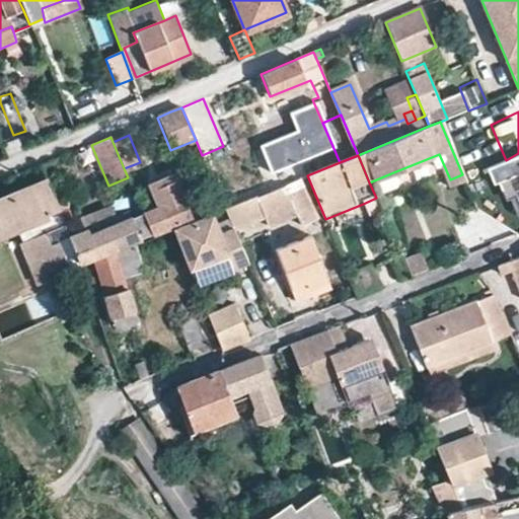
[(518,171),(506,176),(518,209),(518,171)]
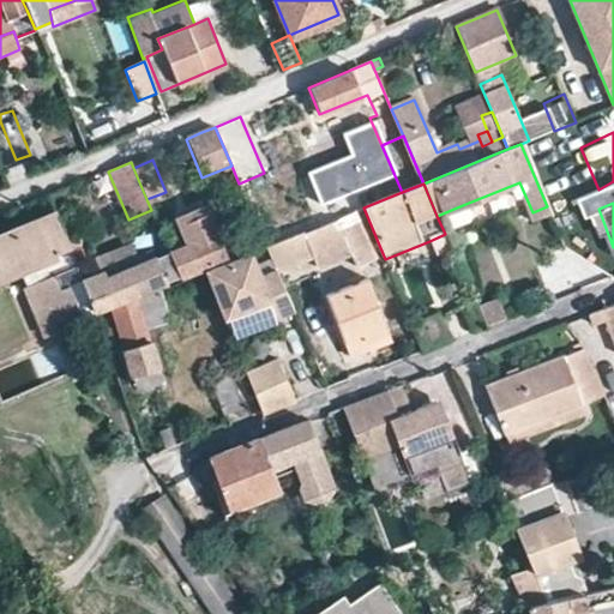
[(437,216),(445,234),(468,224),(471,218),(465,204),(437,216)]
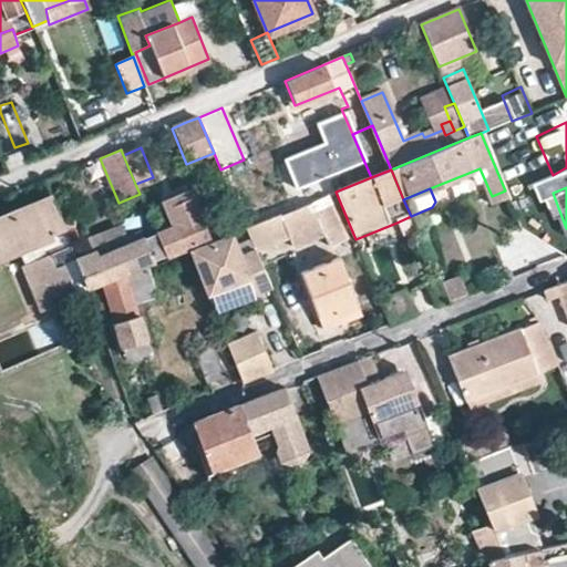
[(165,256),(209,238),(191,193),(169,200),(179,225),(156,235),(165,256)]
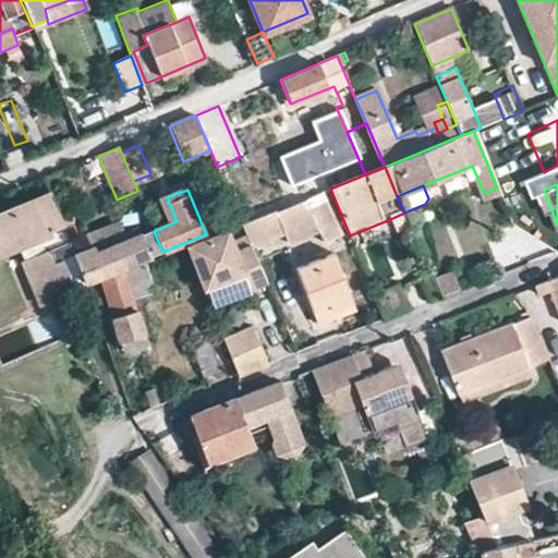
[(323,192),(242,225),(251,245),(252,249),(284,237),(288,246),(320,232),(324,243),(341,237),(330,210),(323,192)]
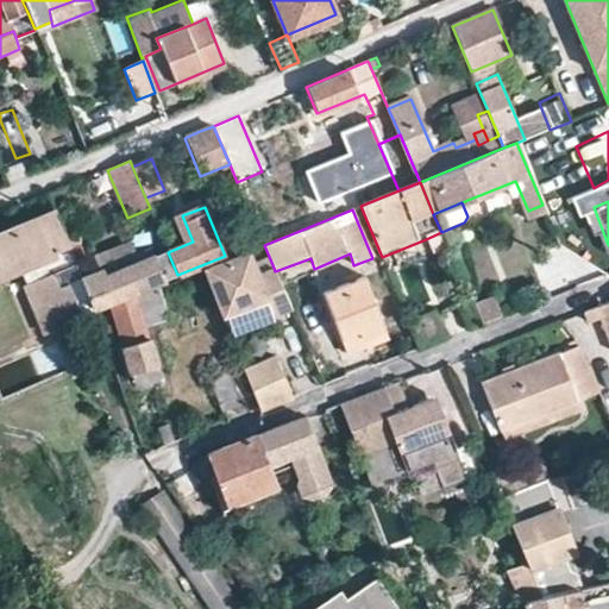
[(79,271),(57,215),(0,238),(0,274),(17,269),(43,336),(94,314),(93,309),(81,278),(67,286),(63,276),(79,271)]
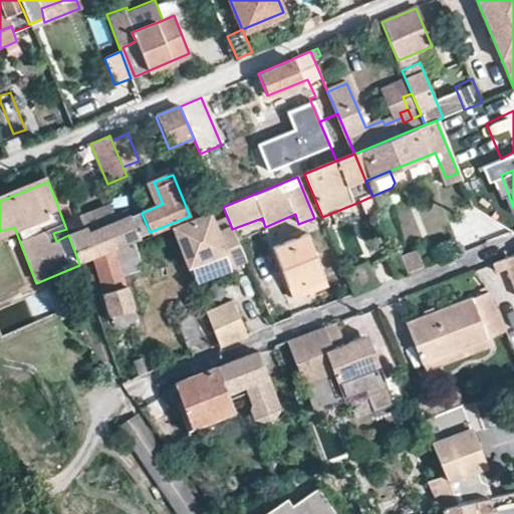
[(378,210),(372,196),(359,202),(365,216),(378,210)]
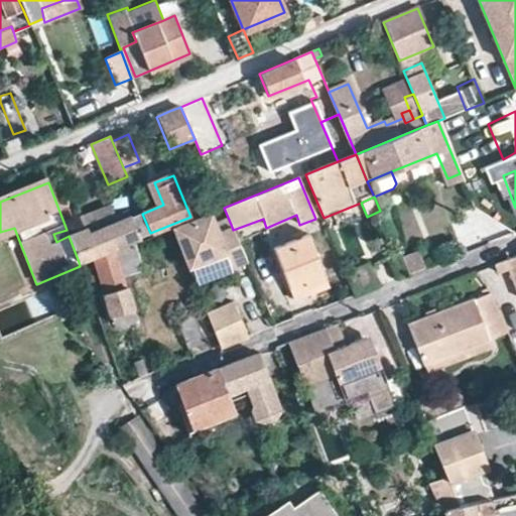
[(84,231),(69,236),(79,262),(150,233),(142,214),(130,218),(128,212),(114,217),(116,223),(86,235),(84,231)]
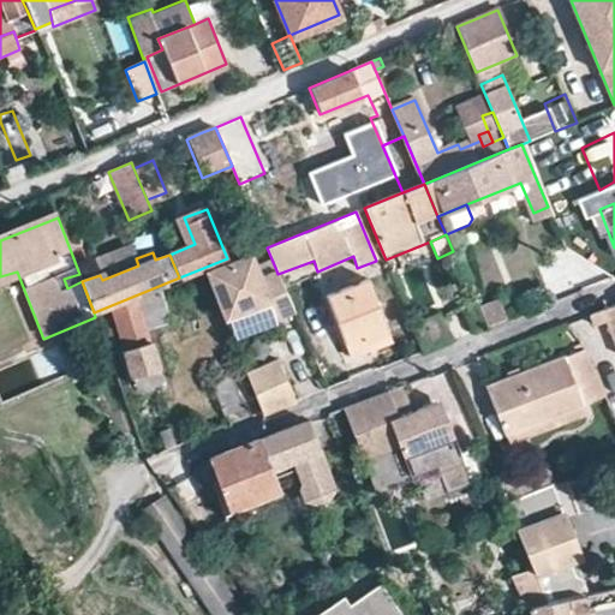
[(278,317),(293,310),(278,274),(276,270),(262,276),(255,258),(209,278),(228,321),(272,302),(278,317)]
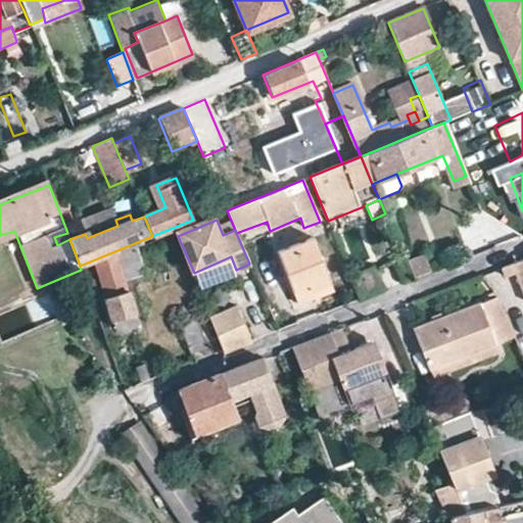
[(277,251),(299,307),(333,294),(311,239),(277,251)]
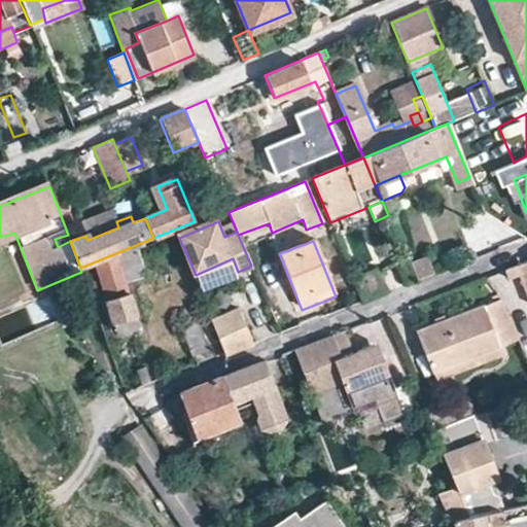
[(92,269),(118,338),(140,328),(124,284),(144,278),(135,252),(92,269)]
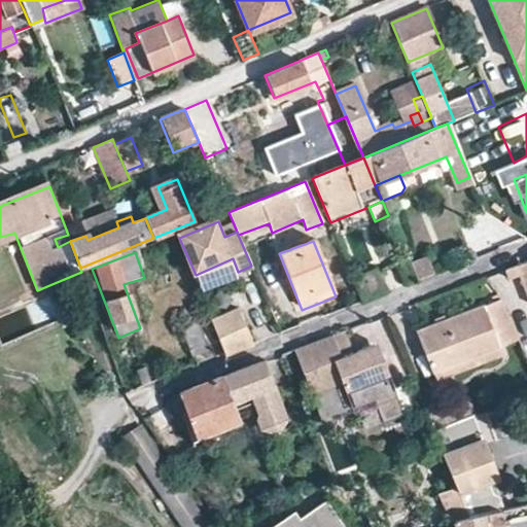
[(201,288),(238,272),(233,258),(196,275),(201,288)]
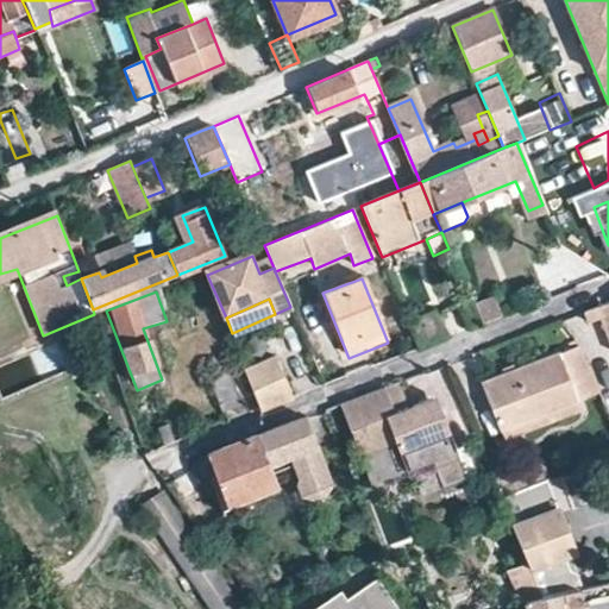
[(476,311),(482,326),(501,319),(493,299),(473,307),(476,311)]
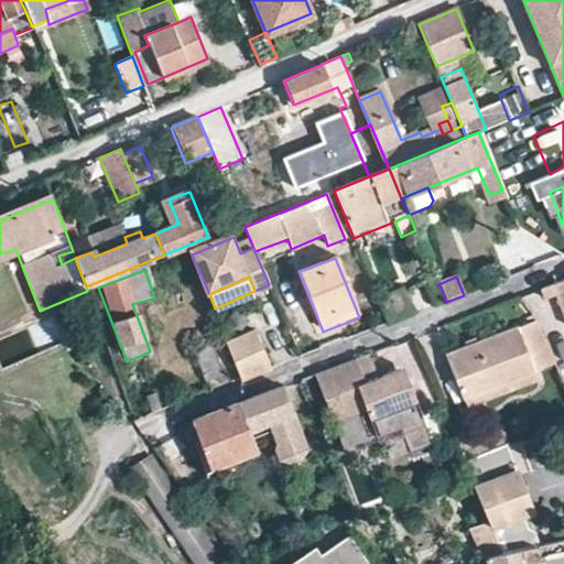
[(563,279),(542,288),(545,296),(550,296),(557,293),(563,310),(563,279)]
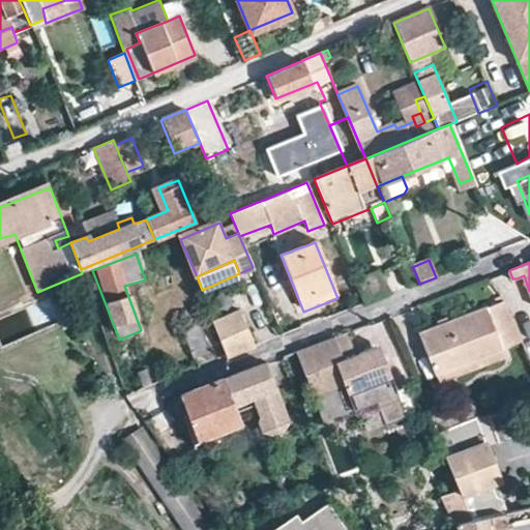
[(402,274),(408,288),(419,284),(414,270),(402,274)]
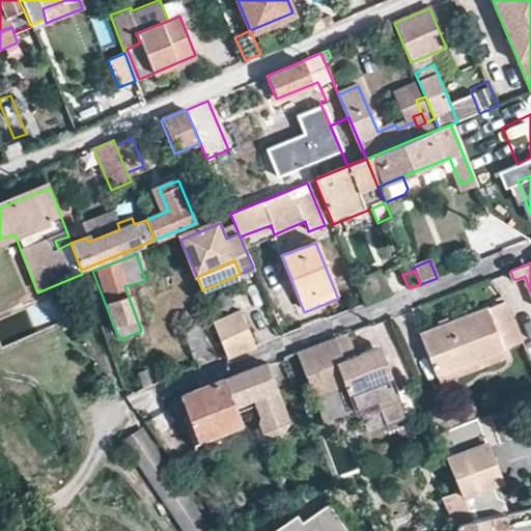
[(382,273),(358,283),(367,305),(391,296),(382,273)]
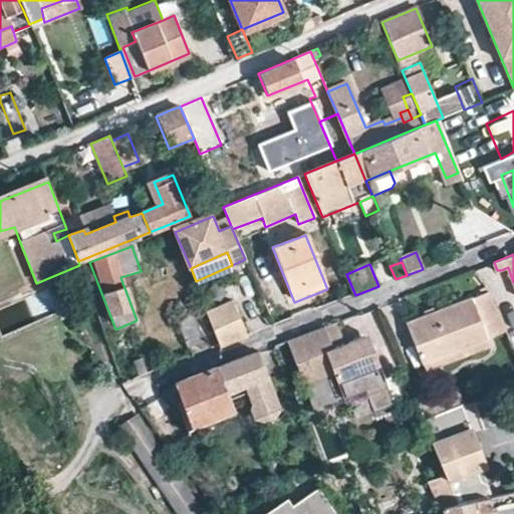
[(501,270),(512,299),(513,298),(513,282),(508,267),(501,270)]
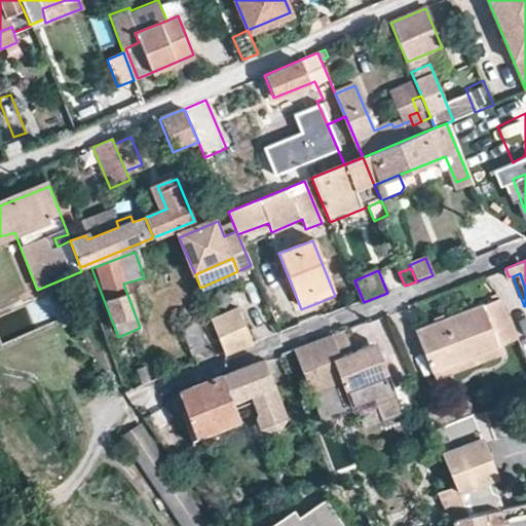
[(497,345),(519,337),(502,297),(416,329),(431,370),(497,345)]
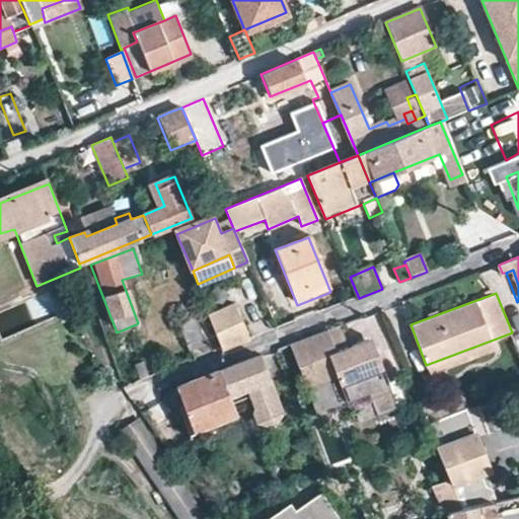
[(235,305),(208,316),(223,351),(250,341),(235,305)]
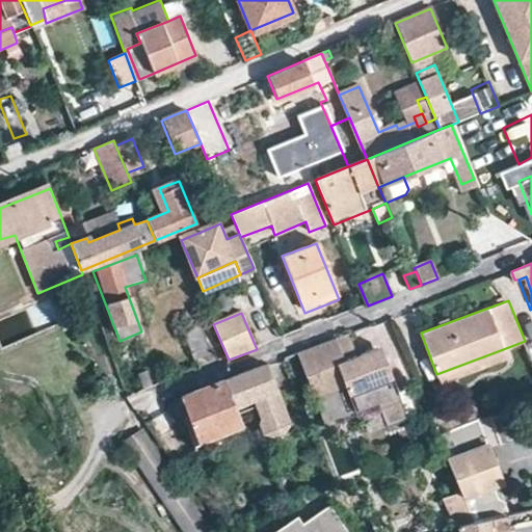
[(188,335),(198,360),(210,355),(200,329),(188,335)]
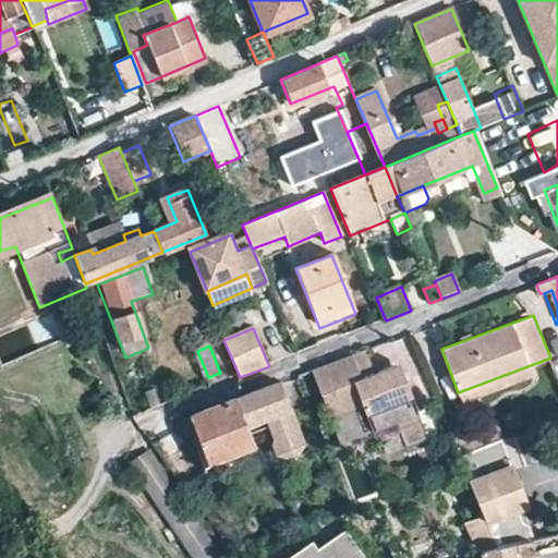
[(371,349),(359,353),(366,375),(379,371),(371,349)]
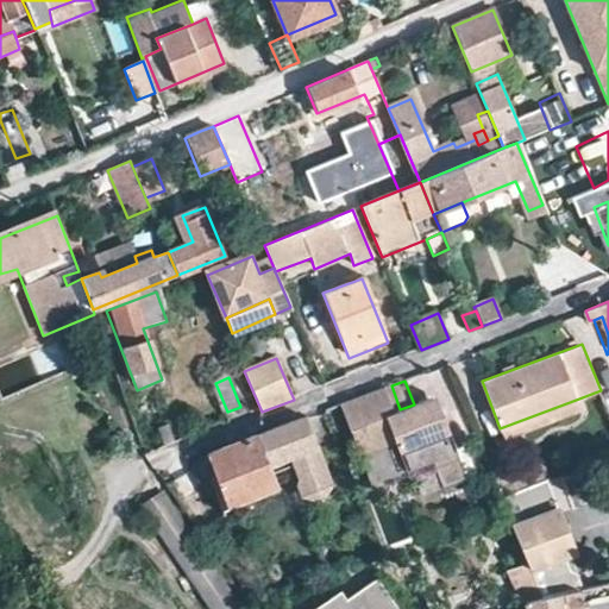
[(414,405),(400,409),(391,385),(383,388),(346,403),(356,426),(368,421),(378,447),(401,440),(410,466),(439,457),(444,460),(449,460),(453,459),(458,456),(460,449),(456,439),(443,401),(440,399),(437,397),(433,397),(414,405)]
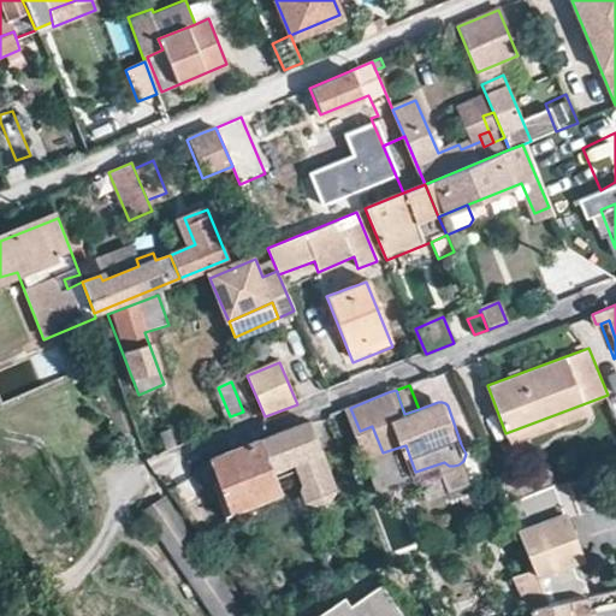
[(582,404),(505,433),(509,443),(585,413),(582,404)]
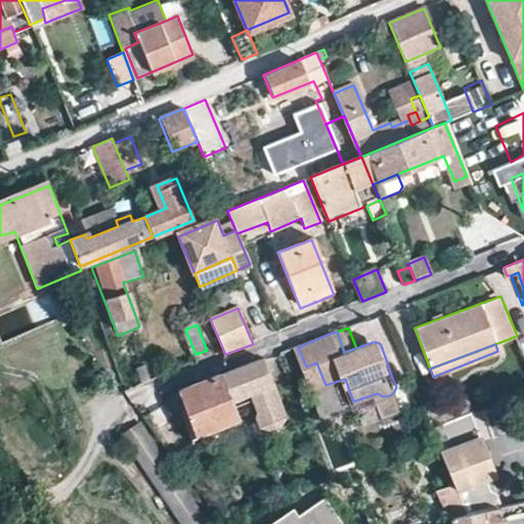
[(224,376),(233,399),(252,392),(260,415),(258,421),(262,431),(279,435),(288,420),(274,383),(266,359),(242,369),(224,376)]
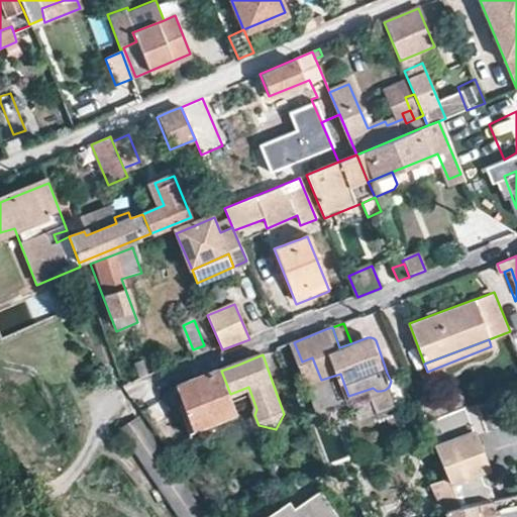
[(197,381),(179,388),(195,429),(237,413),(233,401),(230,394),(221,371),(197,381)]
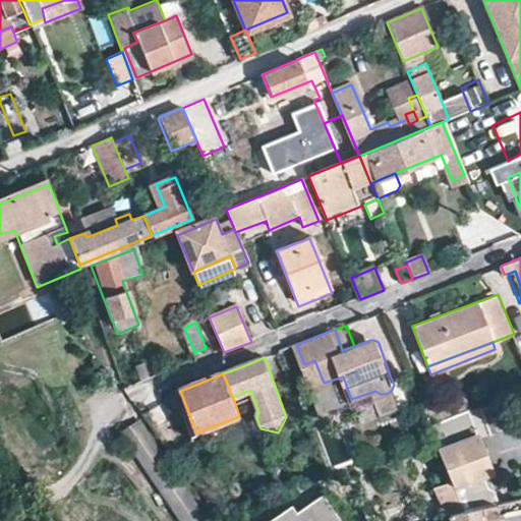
[(250,390),(232,397),(235,404),(252,397),(250,390)]
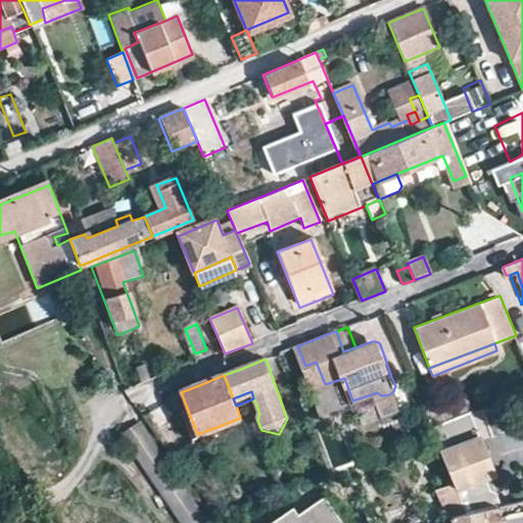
[(428,423),(435,439),(453,482),(484,471),(488,470),(491,469),(471,409),(428,423)]
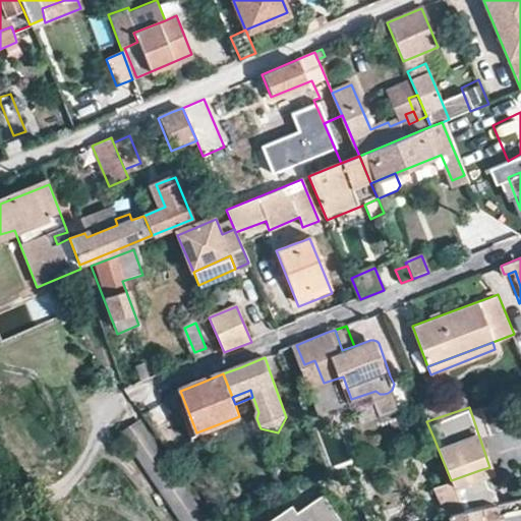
[(180,520),(208,520),(209,520),(140,423),(121,437),(180,520)]
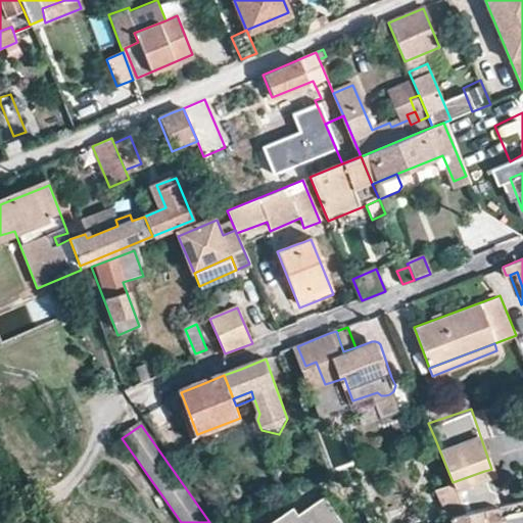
[(493,493),(488,470),(484,471),(487,483),(493,493)]
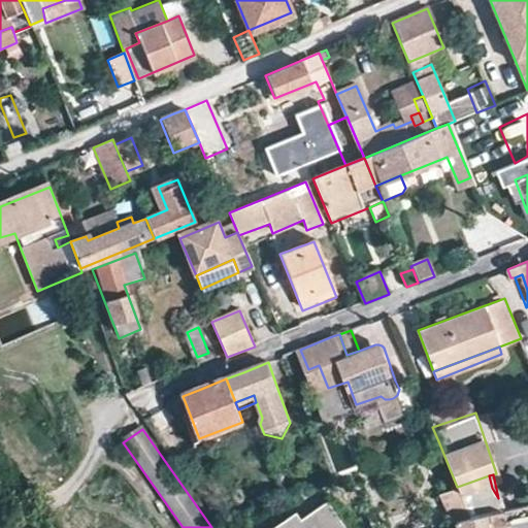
[(492,488),(489,475),(457,487),(469,517),(480,516),(498,510),(501,509),(498,498),(492,488)]
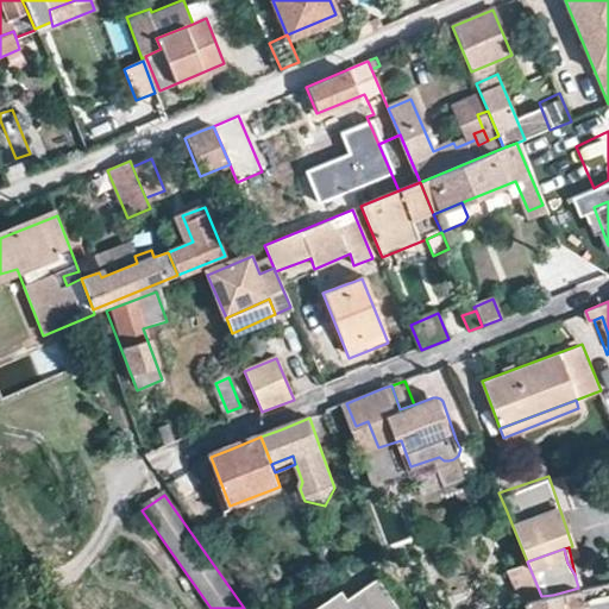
[(541,596),(527,562),(506,570),(520,601),(525,600),(541,596)]
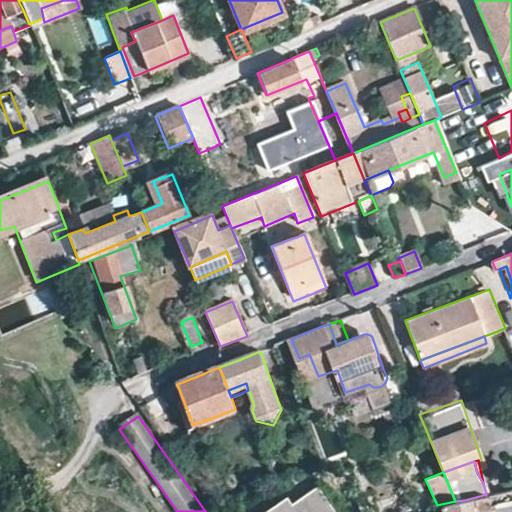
[(307,476),(288,484),(292,493),(311,486),(307,476)]
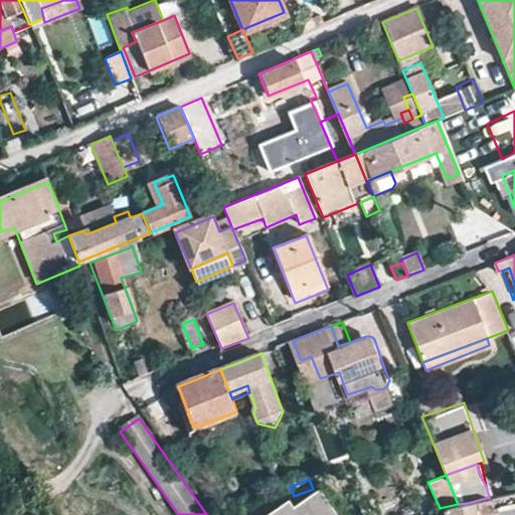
[(344,514),(322,489),(299,508),(294,502),(279,514),(344,514)]
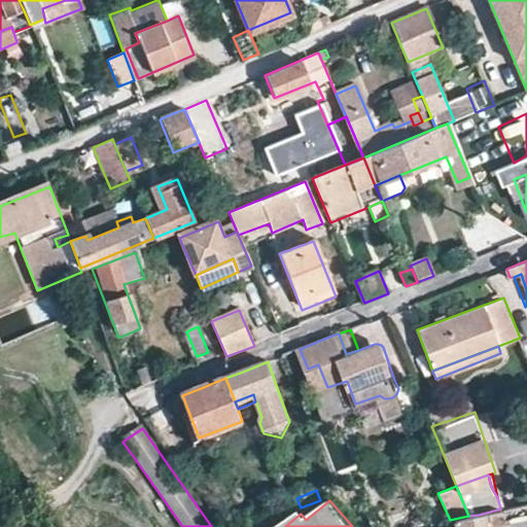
[(526,526),(526,502),(500,508),(504,526),(526,526)]
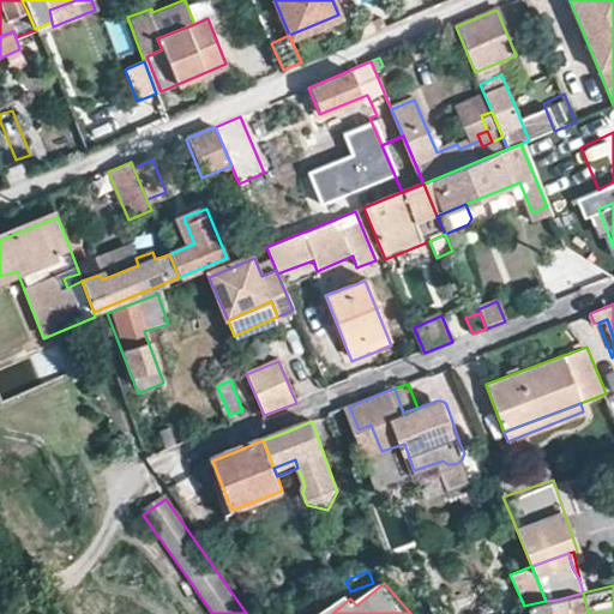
[(530,613),(588,613),(583,593),(579,594),(558,600),(546,601),(529,605),(530,613)]
